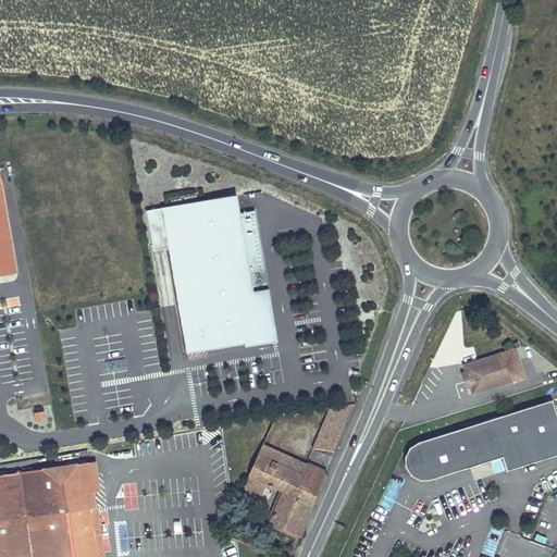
[(0,177),(0,275),(17,273),(0,177)]
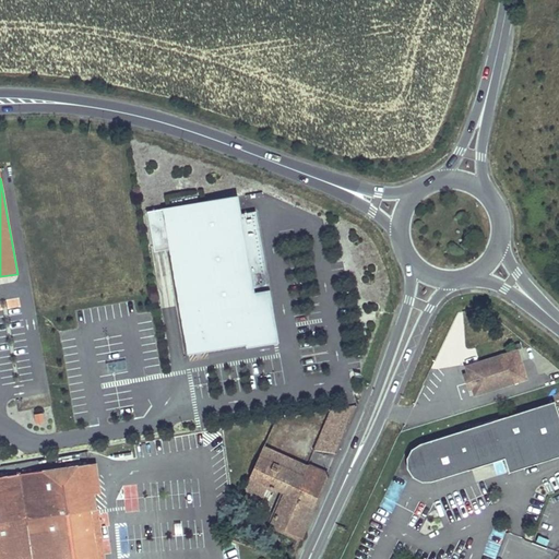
[(169,242),(189,354),(247,344),(262,341),(261,340),(264,340),(262,324),(259,325),(253,292),(269,289),(254,211),(241,214),(238,195),(146,211),(153,246),(169,242)]
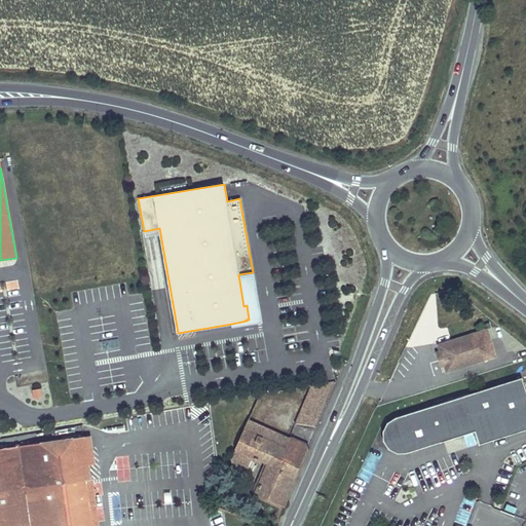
[(247,321),(232,324),(232,326),(262,321),(253,272),(238,274),(243,306),(247,305),(249,320),(246,320),(247,321)]
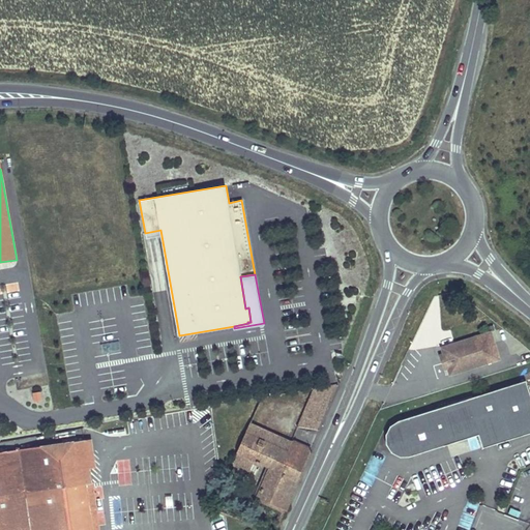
[(478,335),(442,348),(444,354),(445,357),(446,358),(448,363),(447,364),(448,367),(450,375),(488,362),(478,335)]
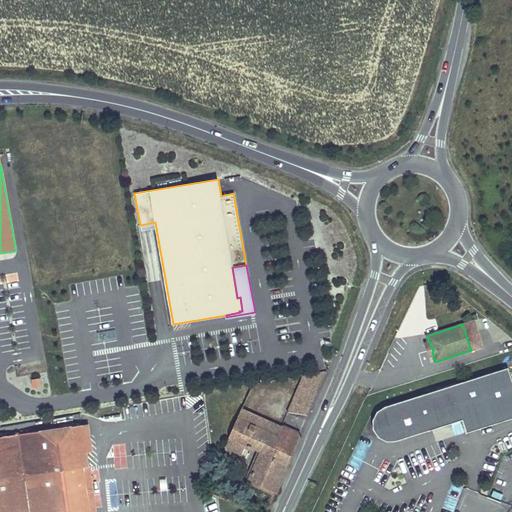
[(511,418),(511,397),(503,369),(382,408),(375,413),(371,422),(372,431),(378,438),(386,442),(395,441),(425,432),(423,425),(444,419),(446,425),(458,422),(462,434),(511,418)]
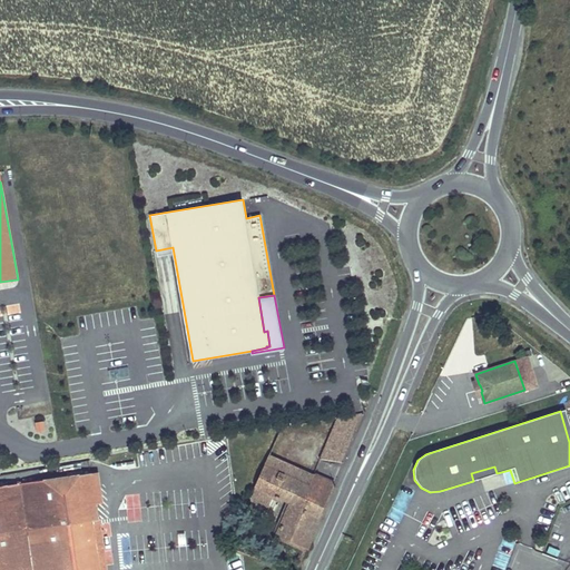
[(33,420),(36,431),(43,430),(42,419),(33,420)]
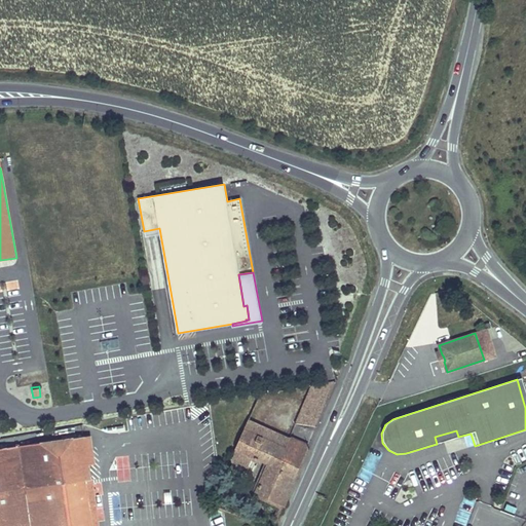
[(248,420),(243,429),(286,448),(289,440),(248,420)]
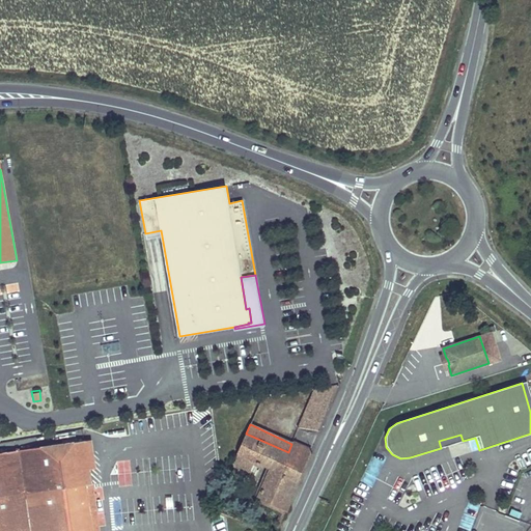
[(246,434),(238,452),(240,452),(263,464),(271,468),(257,498),(286,511),(311,451),(292,443),(291,444),(288,452),(246,434)]
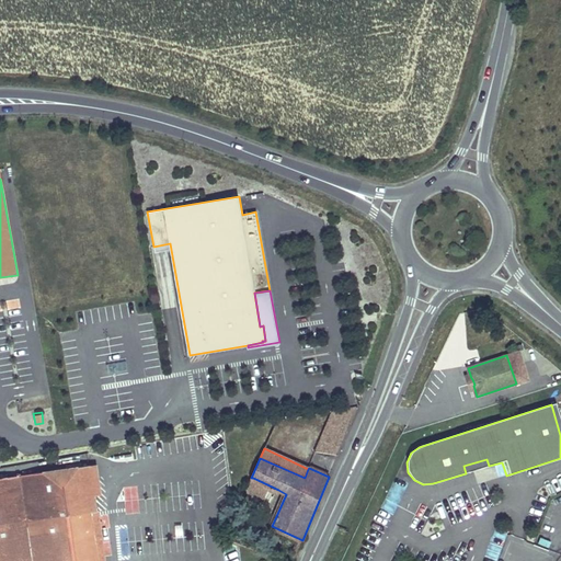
[(489,466),(487,459),(464,466),(466,473),(489,466)]
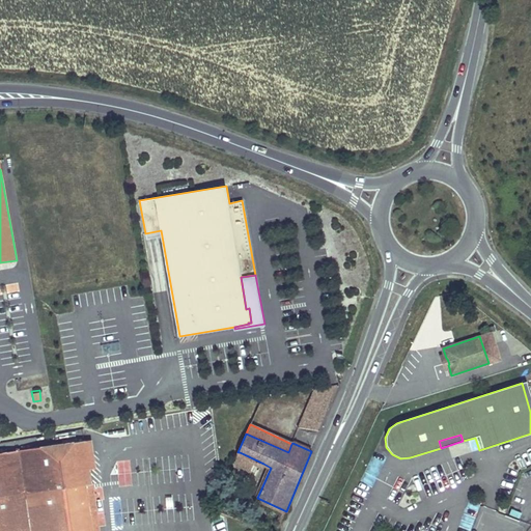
[(85,441),(90,470),(95,469),(91,440),(85,441)]
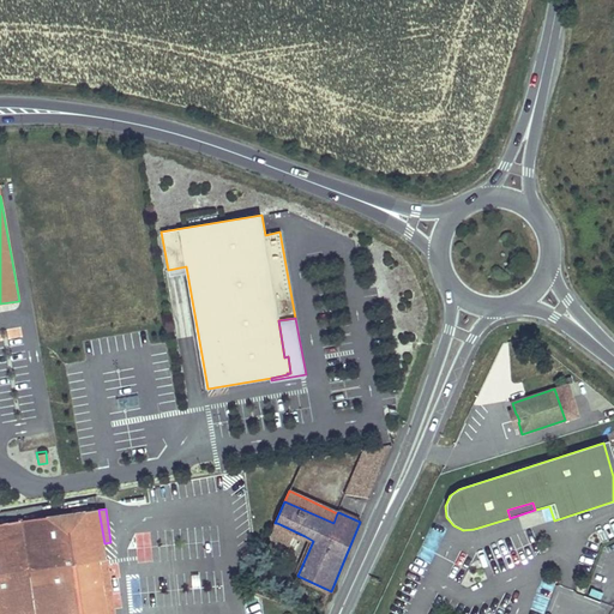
[(98,510),(0,524),(0,613),(107,613),(98,561),(107,560),(104,543),(98,510)]
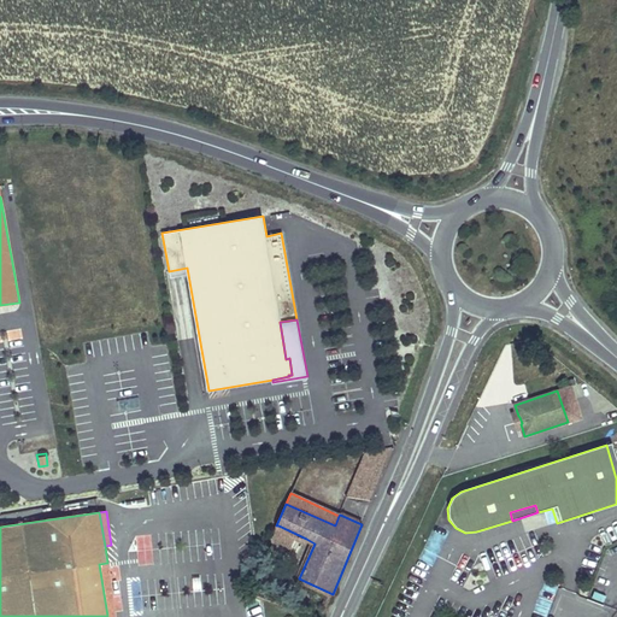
[(278,526),(270,544),(298,558),(306,539),(278,526)]
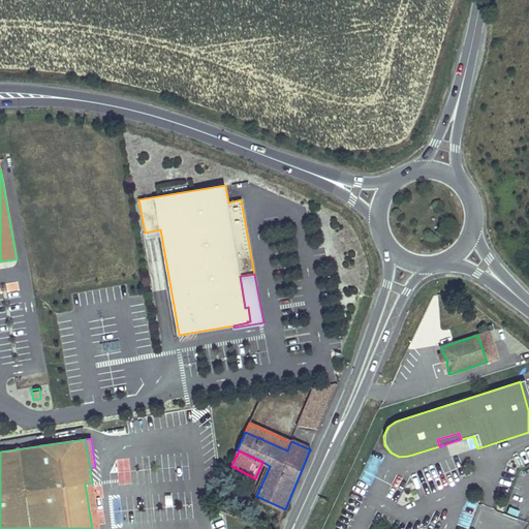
[(98,528),(92,483),(85,484),(92,528),(98,528)]
